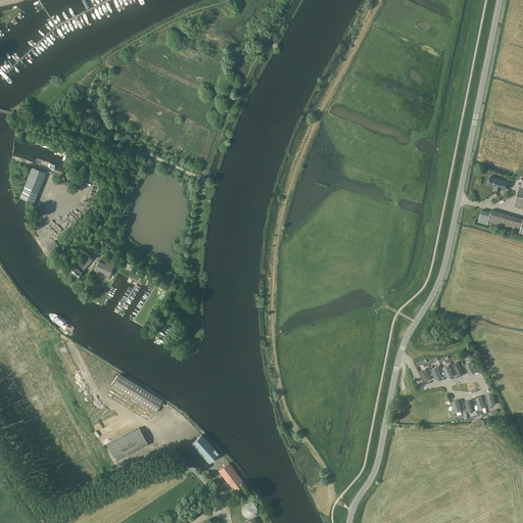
[(32,168),(26,183),(40,188),(46,173),(32,168)]
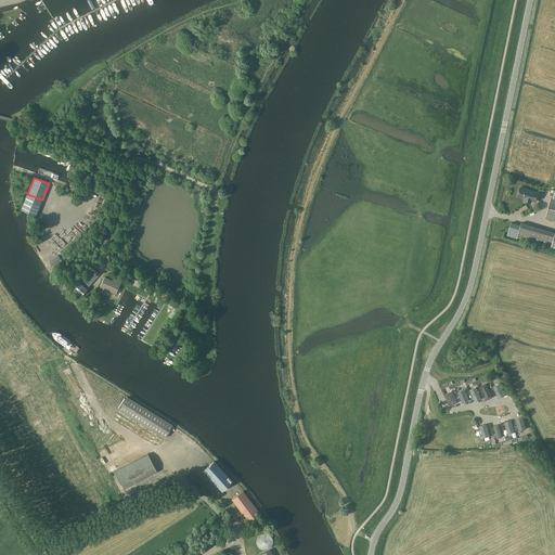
[(539,193),(538,193),(519,188),(517,196),(526,198),(525,202),(530,203),(531,201),(536,202),(539,193)]
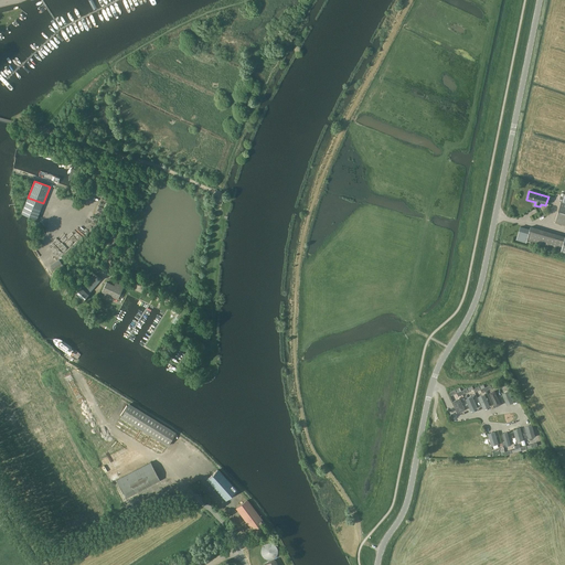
[(43,203),(28,198),(21,214),(36,220),(43,203)]
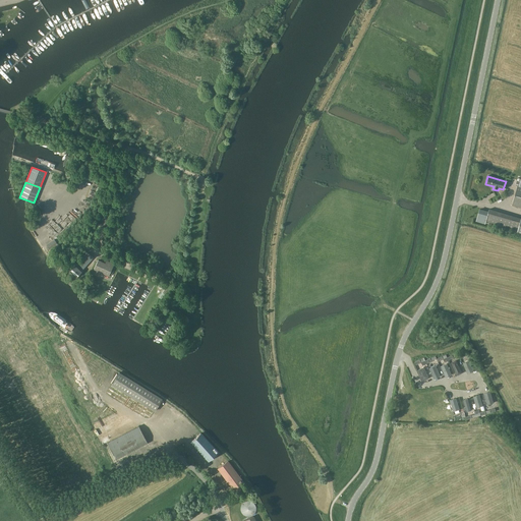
[(520,185),(519,185),(518,185),(512,206),(520,208),(520,185)]
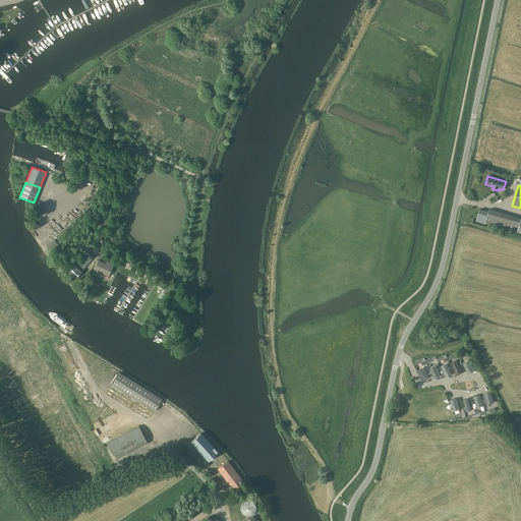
[(486,221),(485,221),(488,212),(479,209),(476,221),(485,224),(486,221)]
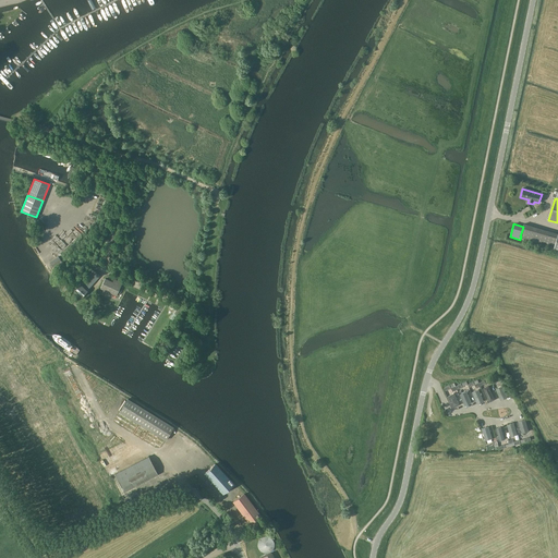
[(557,234),(541,229),(524,225),(523,227),(520,237),(521,237),(554,246),(557,234)]
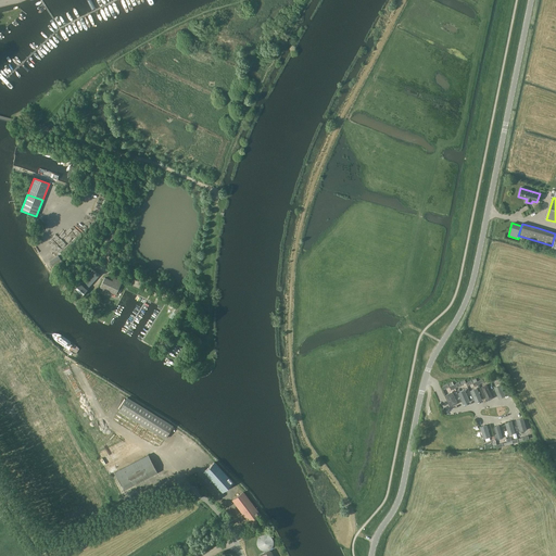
[(58,255),(50,261),(53,266),(62,261),(58,255)]
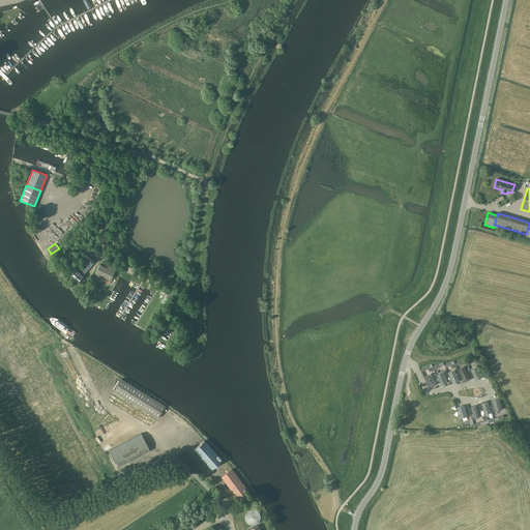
[(81,275),(93,261),(89,257),(77,270),(76,270),(70,276),(78,283),(83,276),(81,275)]
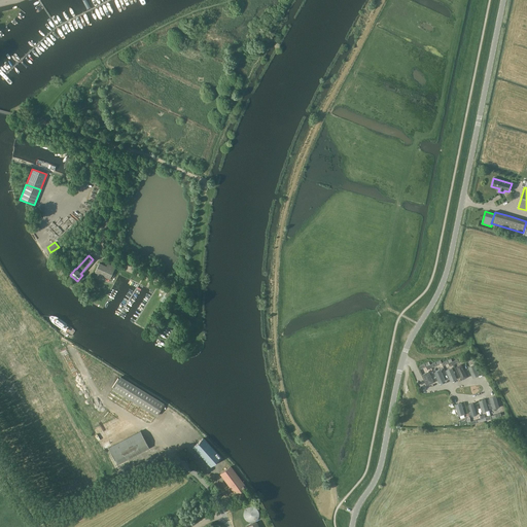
[(108,264),(106,267),(99,264),(95,273),(110,279),(115,268),(108,264)]
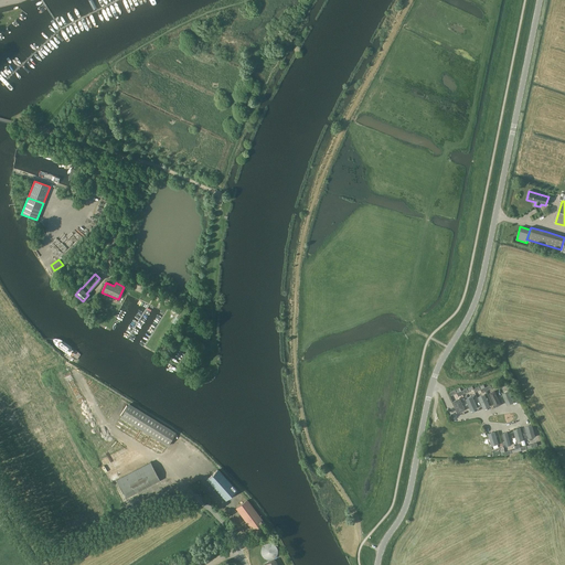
[(185,310),(181,308),(174,318),(172,322),(177,324),(185,310)]
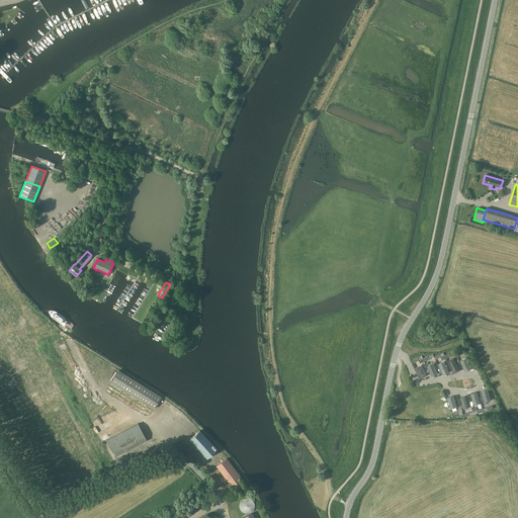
[(453,359),(449,360),(454,372),(458,371),(455,363),(453,359)]
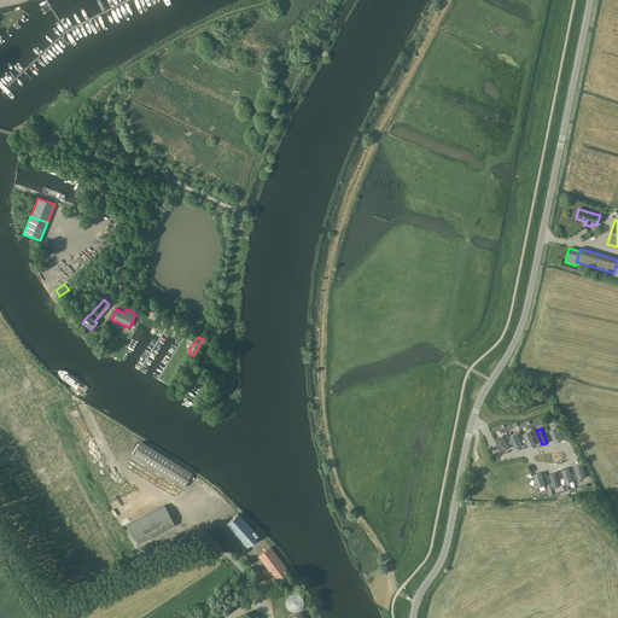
[(555,429),(549,431),(554,443),(561,441),(555,429)]
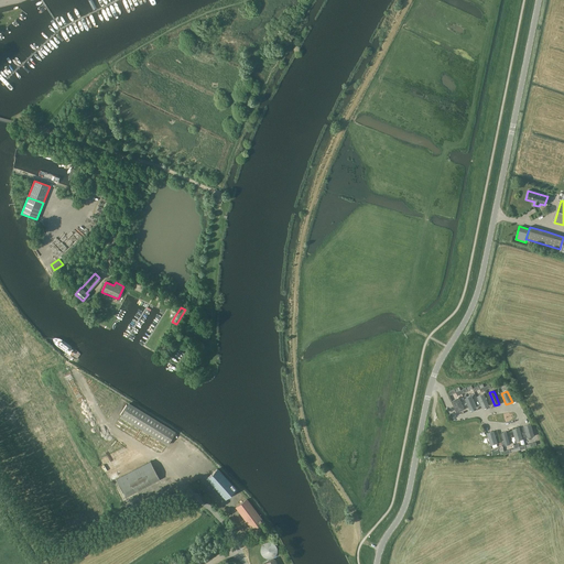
[(484,394),(477,397),(483,408),(488,405),(484,394)]
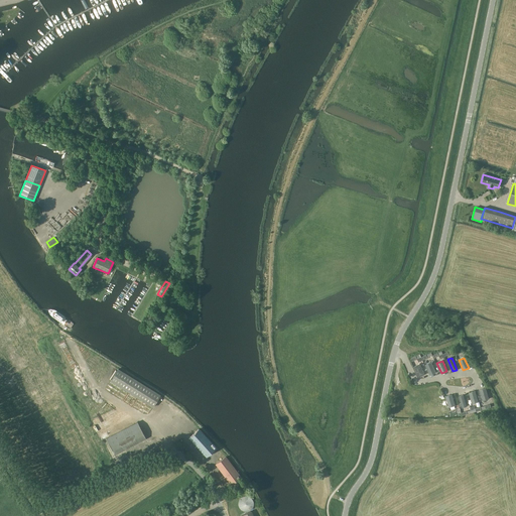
[(431,362),(425,365),(429,375),(435,373),(433,367),(431,362)]
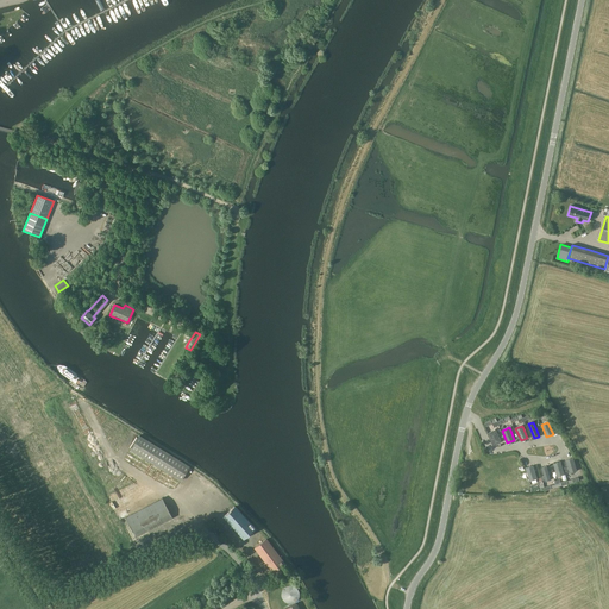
[(495,429),(489,433),(494,445),(501,441),(497,434),(495,429)]
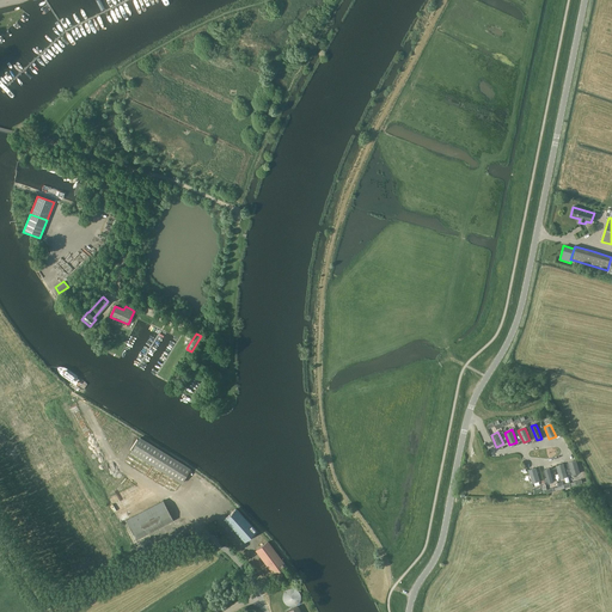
[(133,452),(183,482),(190,470),(140,440),(133,452)]
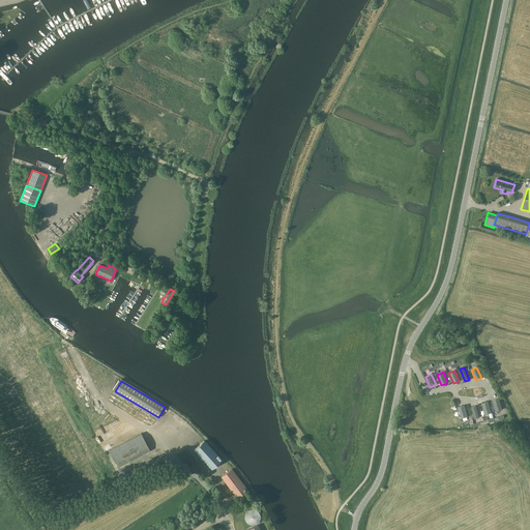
[(498,399),(493,401),(496,411),(501,410),(498,399)]
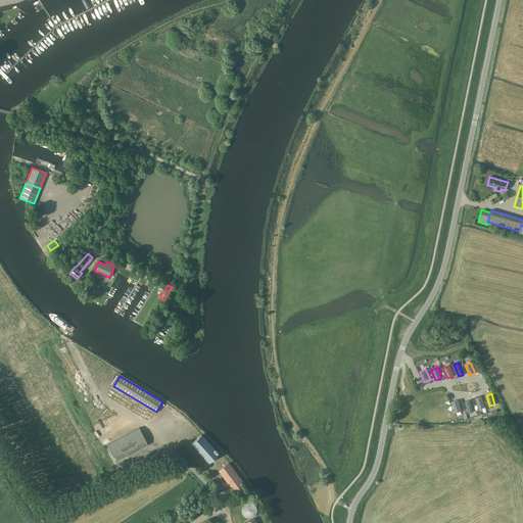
[(481,396),(475,398),(478,410),(481,409),(484,408),(481,396)]
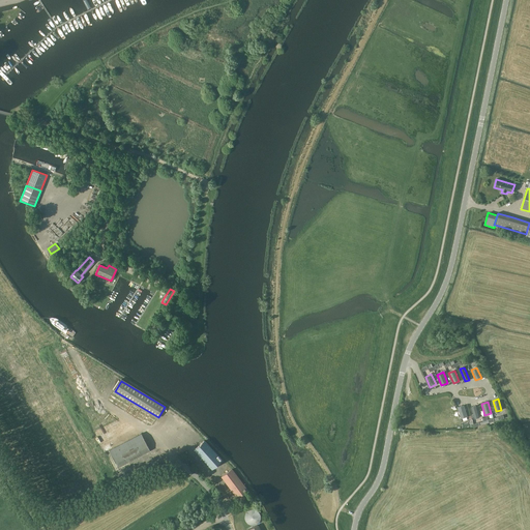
[(464,406),(458,407),(461,418),(467,416),(464,406)]
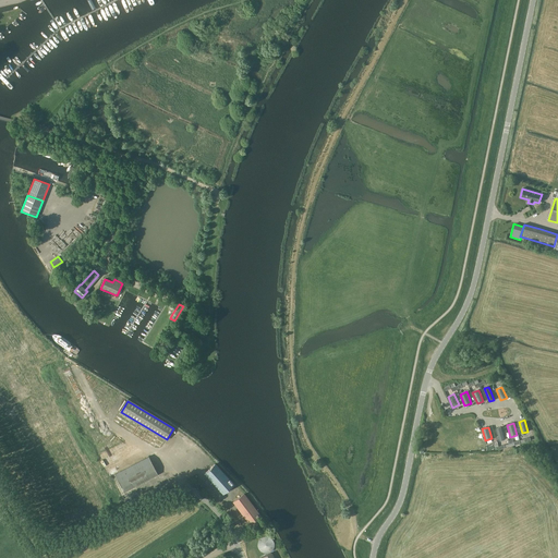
[(148,457),(114,474),(124,492),(158,474),(148,457)]
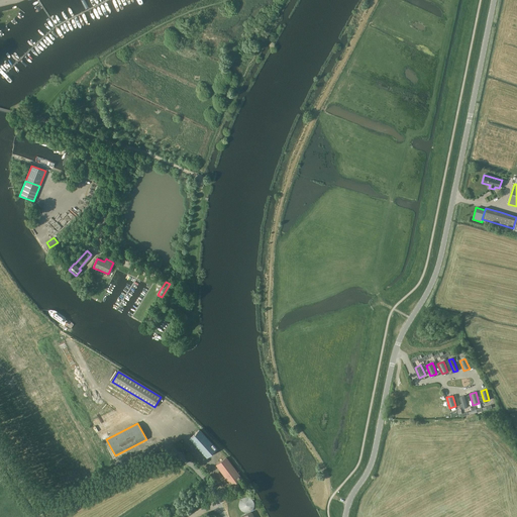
[(199,430),(190,438),(207,457),(216,448),(199,430)]
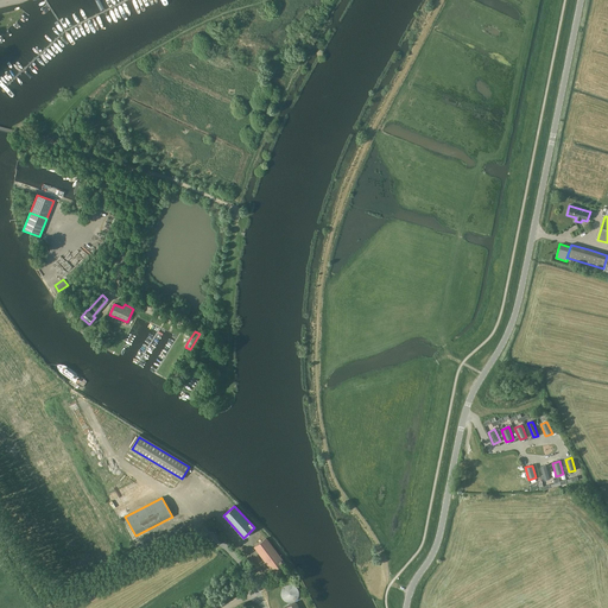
[(274,575),(286,565),(266,538),(254,548),(274,575)]
